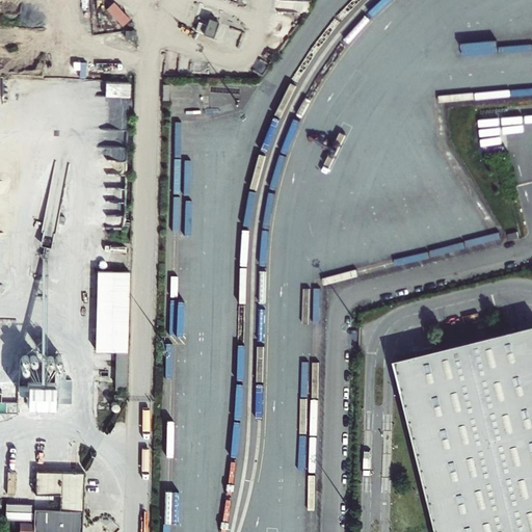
[(196,21),(200,22),(204,23),(212,1),(210,0),(195,0),(193,8),(200,10),(196,20),(196,21)]
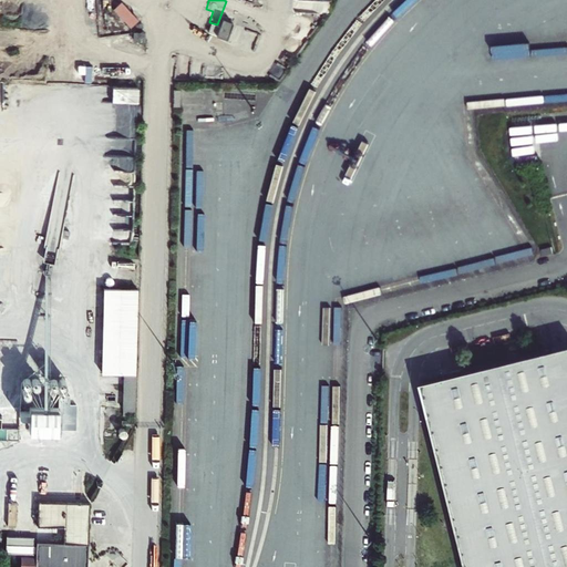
[(113,9),(131,28),(140,20),(122,1),(113,9)]
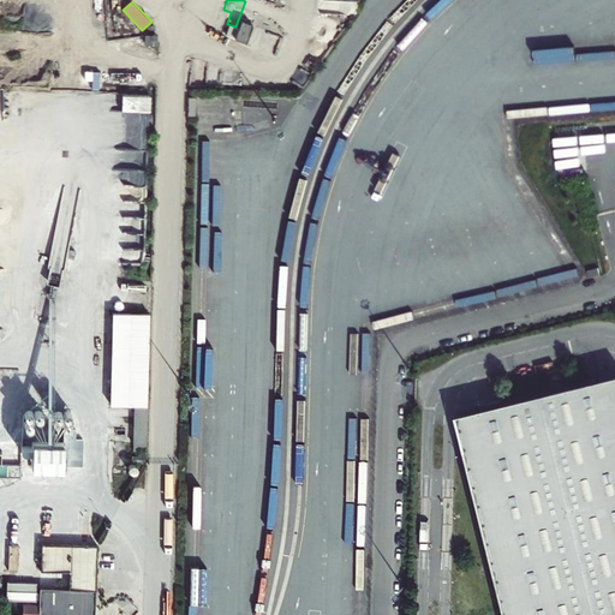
[(320,15),(305,13),(303,34),(317,36),(320,15)]
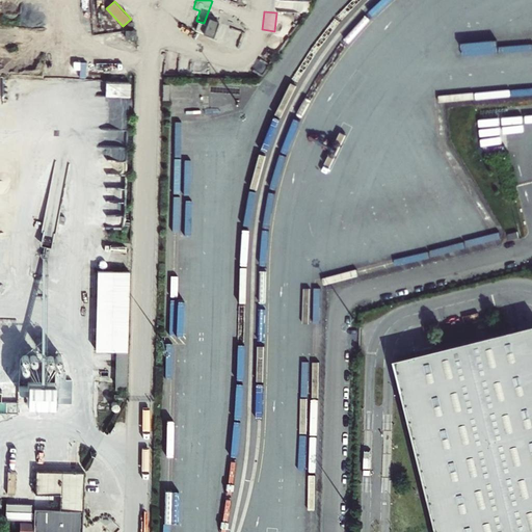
[(214,37),(216,33),(220,23),(210,19),(207,26),(204,33),(214,37)]
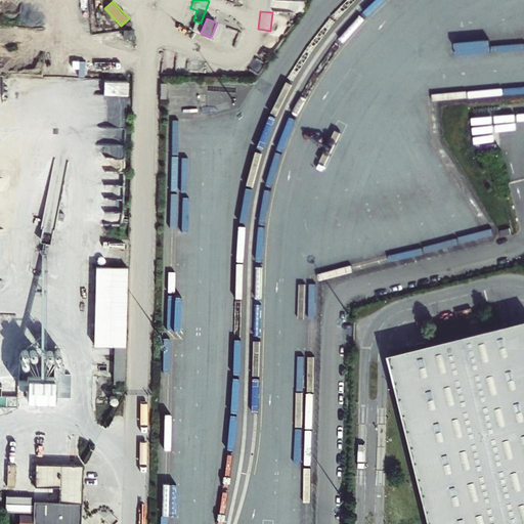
[(134,30),(124,30),(124,37),(134,38),(134,30)]
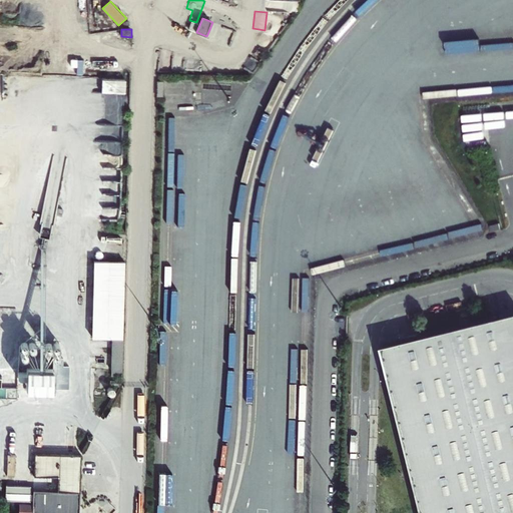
[(512,38),(512,46),(480,46),(480,51),(512,50),(512,38)]
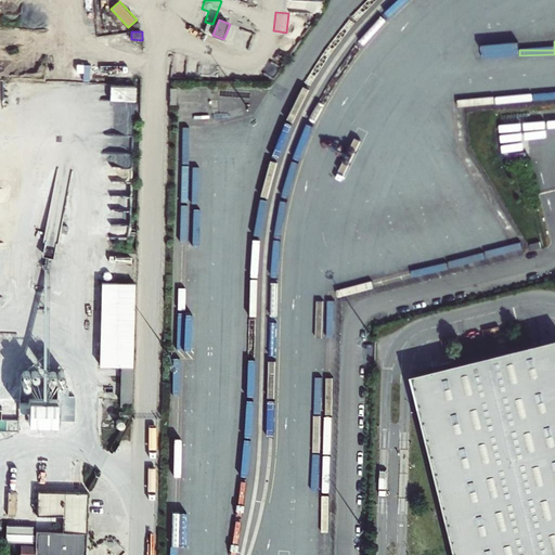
[(517,53),(516,46),(481,47),(481,54),(517,53)]
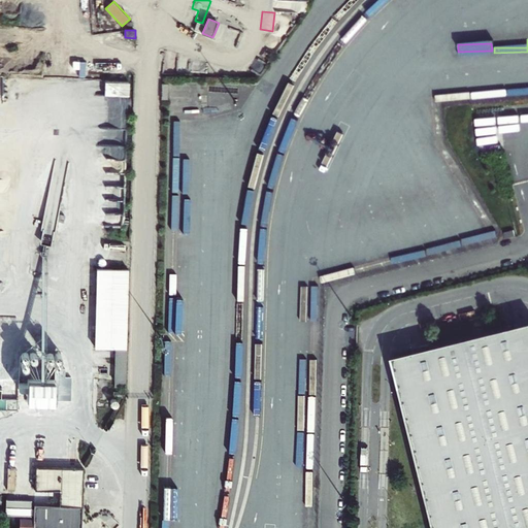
[(129,97),(129,84),(105,83),(104,97),(129,97)]
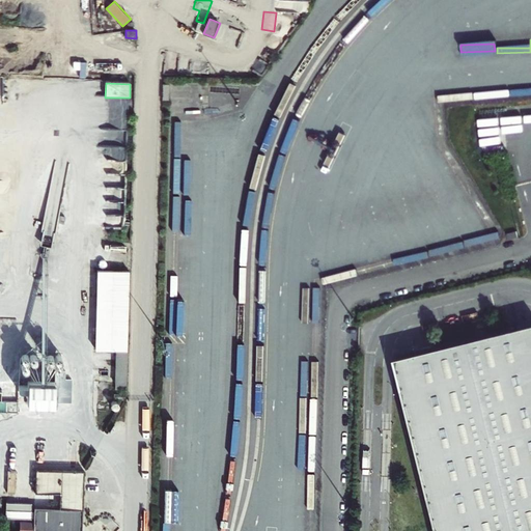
[(46,383),(54,383),(58,162),(51,162),(46,383)]
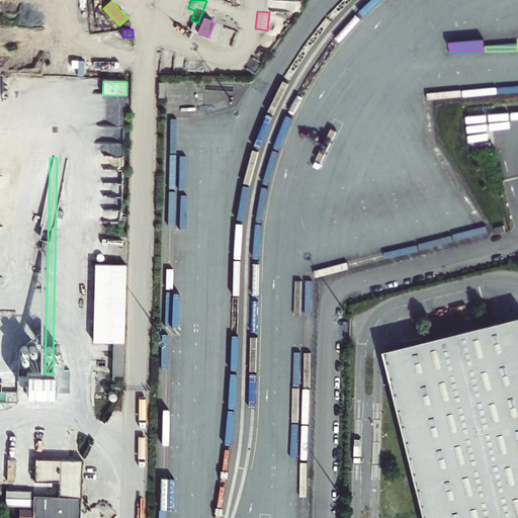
[(113,374),(123,374),(127,235),(128,202),(121,202),(120,245),(96,245),(94,340),(114,341),(113,374)]
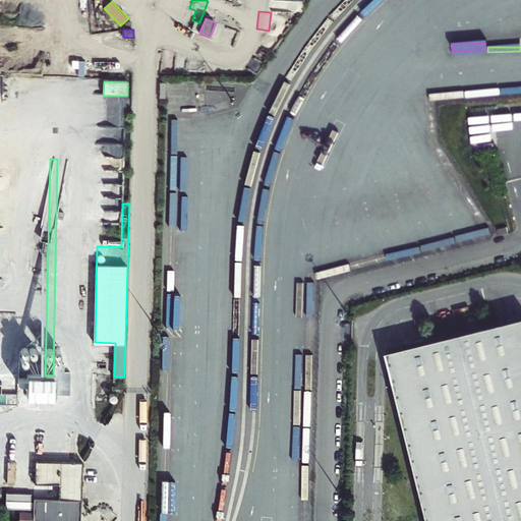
[(166,279),(165,293),(175,293),(176,280),(166,279)]
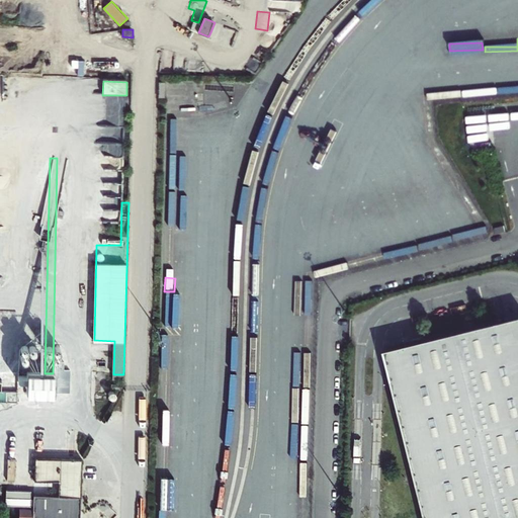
[(457,312),(456,307),(422,315),(424,321),(457,312)]
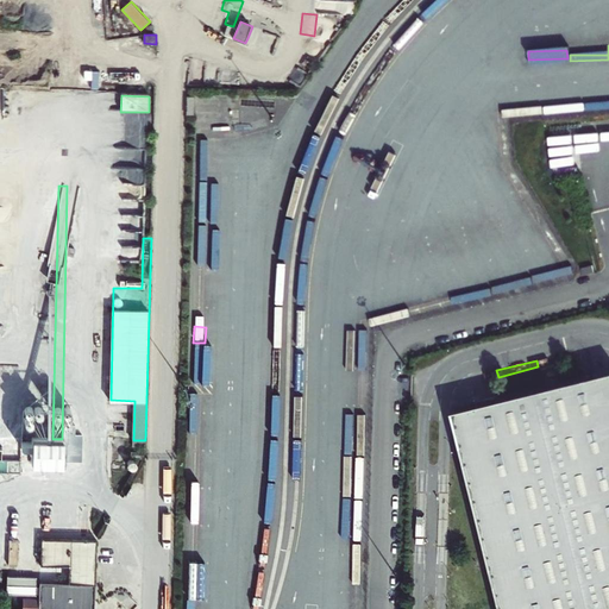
[(608,608),(608,374),(585,381),(497,403),(452,414),(463,457),(502,608),(608,608)]
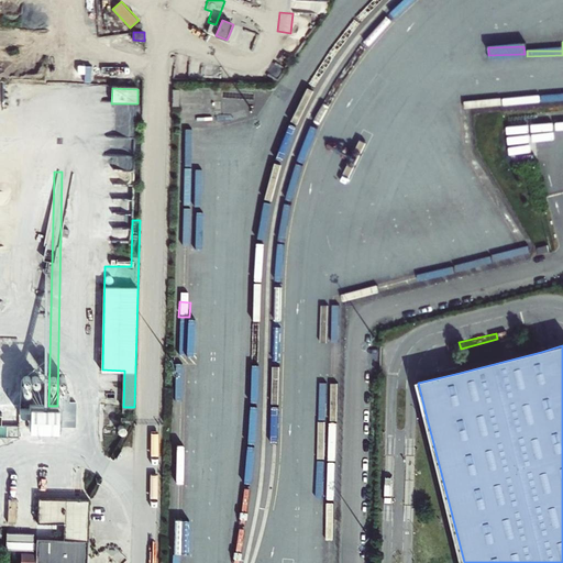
[(57,406),(48,406),(43,406),(42,426),(73,427),(73,407),(57,406)]
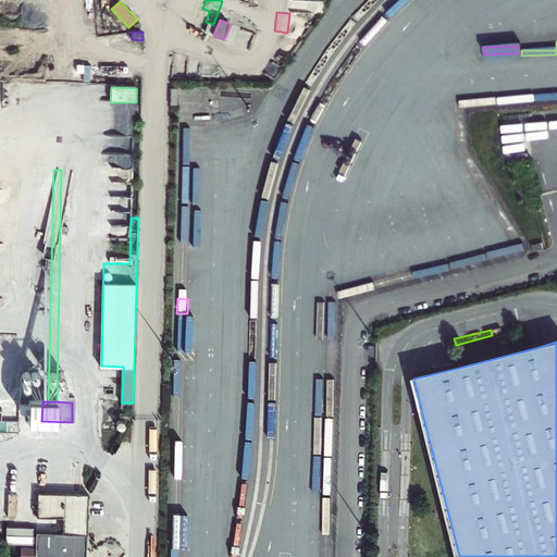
[(86,556),(88,493),(38,492),(37,517),(64,517),(63,533),(37,532),(36,556),(86,556)]
